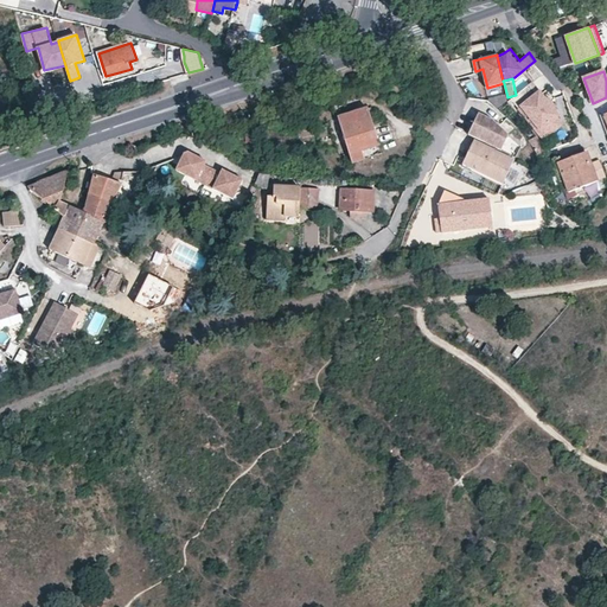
[(561,115),(534,81),(516,95),(513,97),(541,132),(558,116),(561,115)]
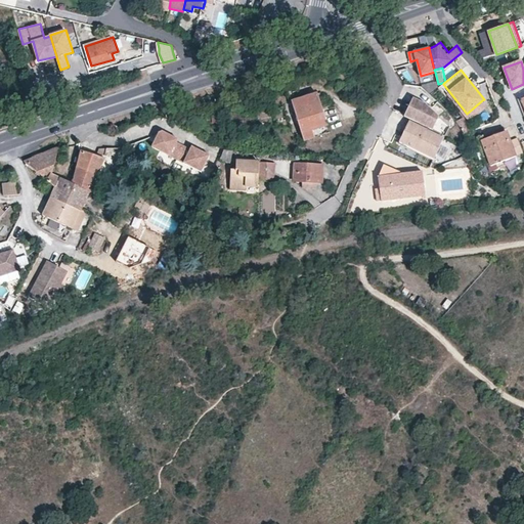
[(329,126),(317,93),(294,101),(292,101),(303,133),(305,141),(315,137),(313,131),(329,126)]
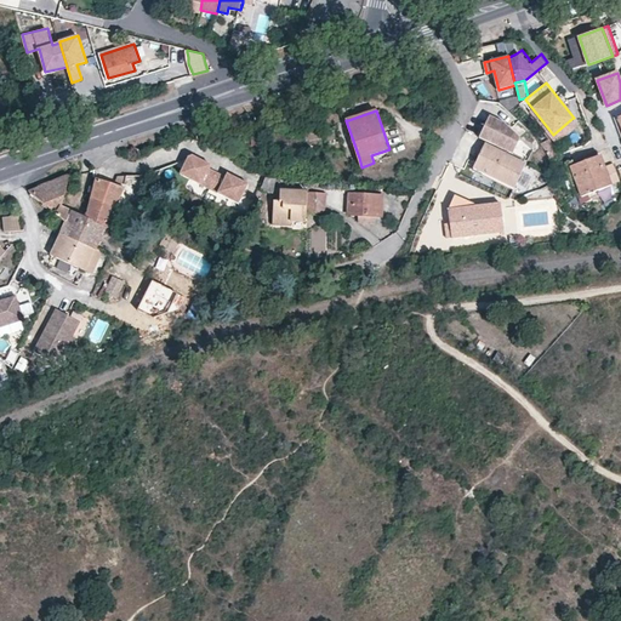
[(520,138),(503,123),(489,117),(479,137),(513,154),(520,138)]
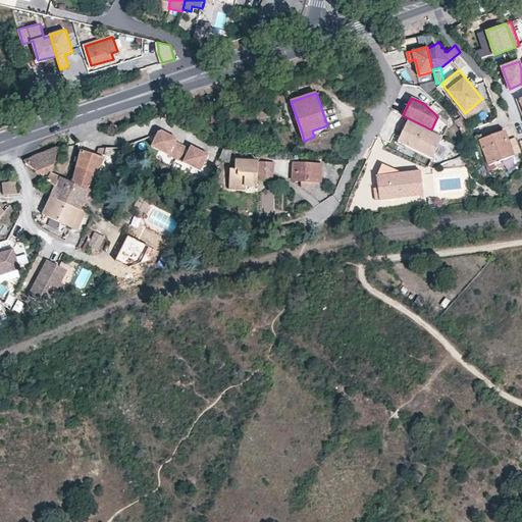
[(469,118),(485,106),(480,100),(465,113),(469,118)]
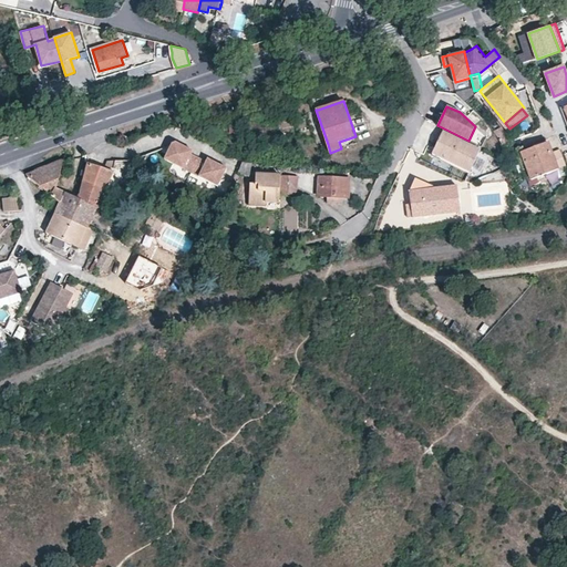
[(505,144),(514,141),(509,131),(508,132),(505,126),(496,130),(505,144)]
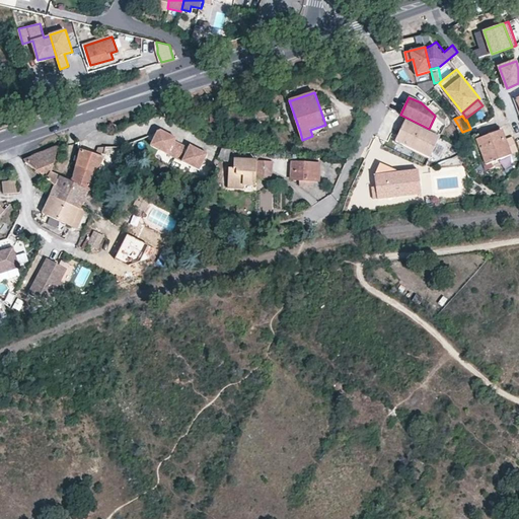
[(405,121),(396,140),(430,156),(440,137),(405,121)]
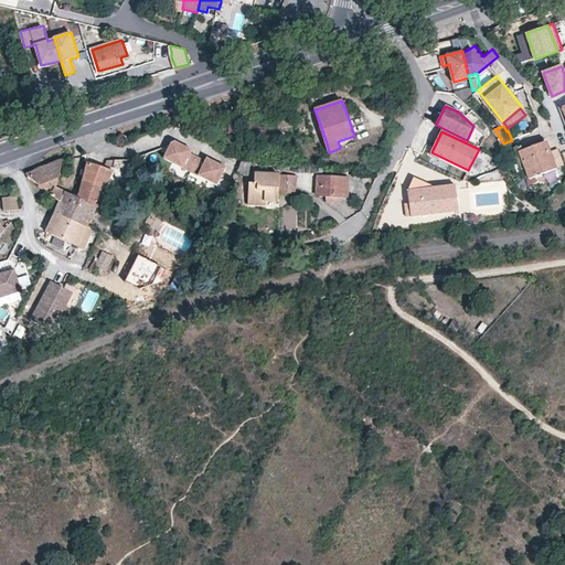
[(192,172),(200,157),(192,153),(194,150),(177,142),(172,144),(166,159),(192,172)]
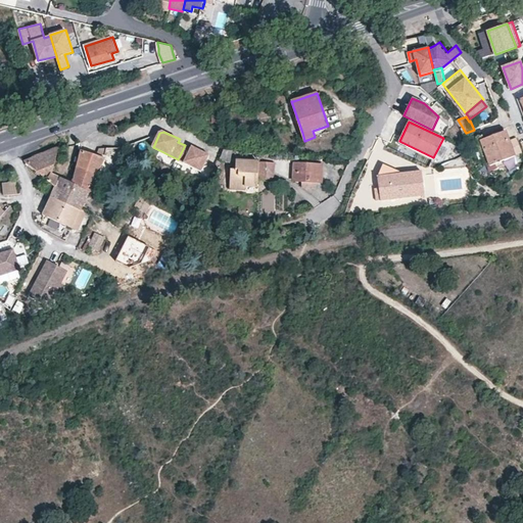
[(522,153),(517,138),(510,141),(506,132),(481,142),(489,164),(496,162),(497,165),(503,164),(502,160),(505,159),(515,156),(522,153)]
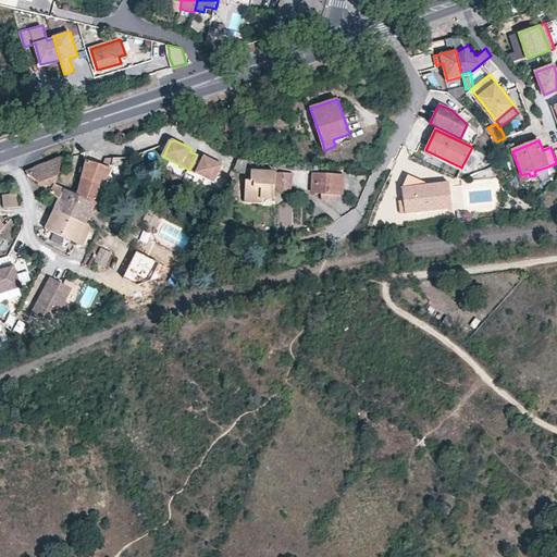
[(215,182),(224,164),(206,156),(205,158),(197,155),(189,170),(215,182)]
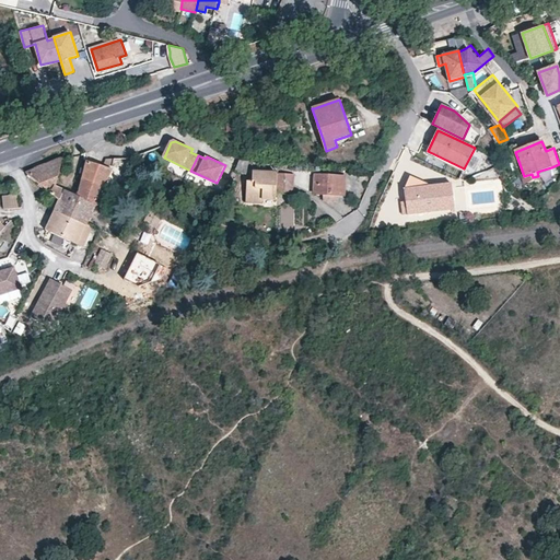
[(26,173),(46,189),(60,201),(77,209),(73,219),(86,225),(88,224),(95,207),(79,198),(78,196),(62,188),(56,186),(62,163),(62,159),(59,160),(47,165),(26,173)]
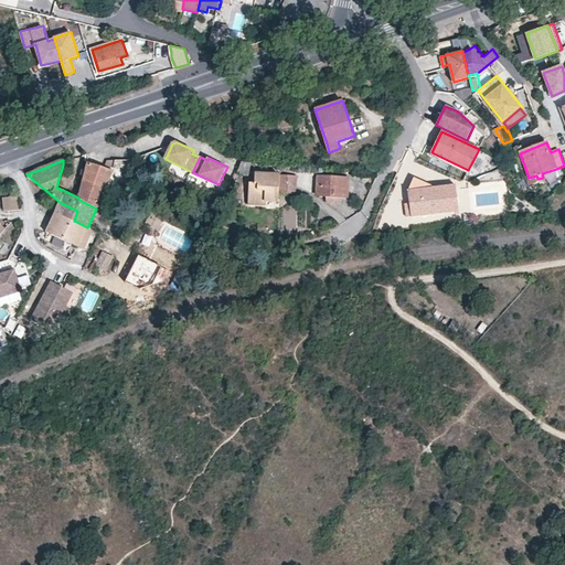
[(252,172),(253,162),(243,161),(237,171),(252,172)]
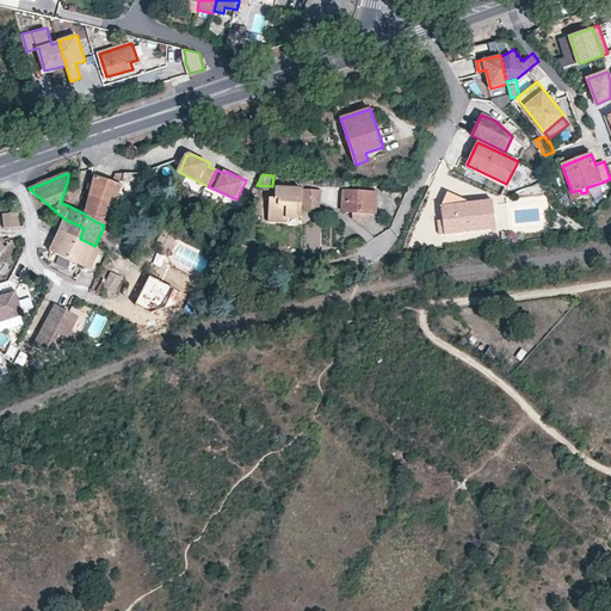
[(123,185),(96,177),(91,196),(113,205),(123,185)]
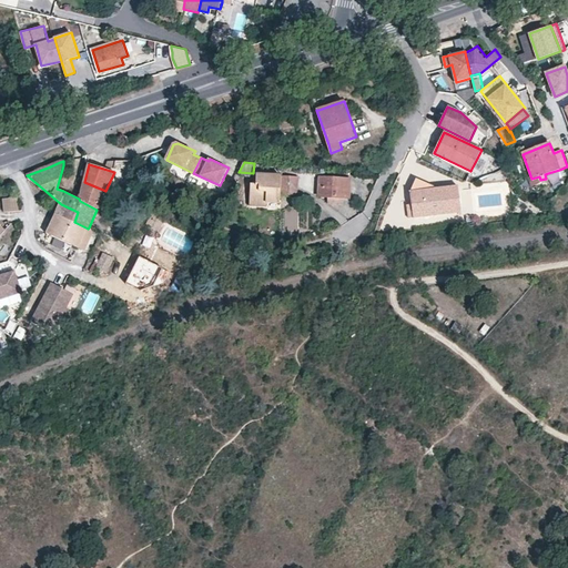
[(548,173),(551,181),(563,178),(559,170),(548,173)]
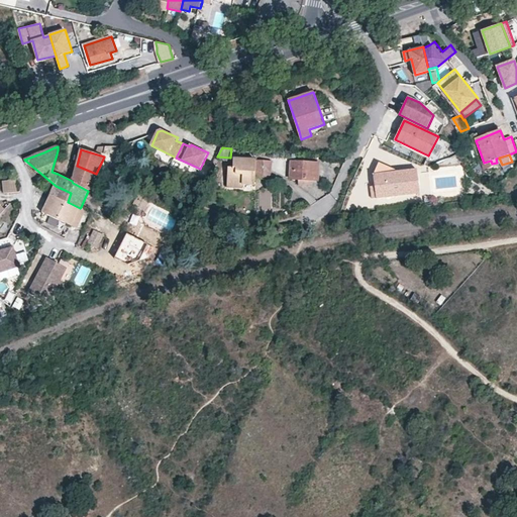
[(271,177),(272,162),(233,159),(233,169),(228,169),(228,187),(236,188),(243,188),(243,184),(243,181),(255,181),(255,177),(271,177)]
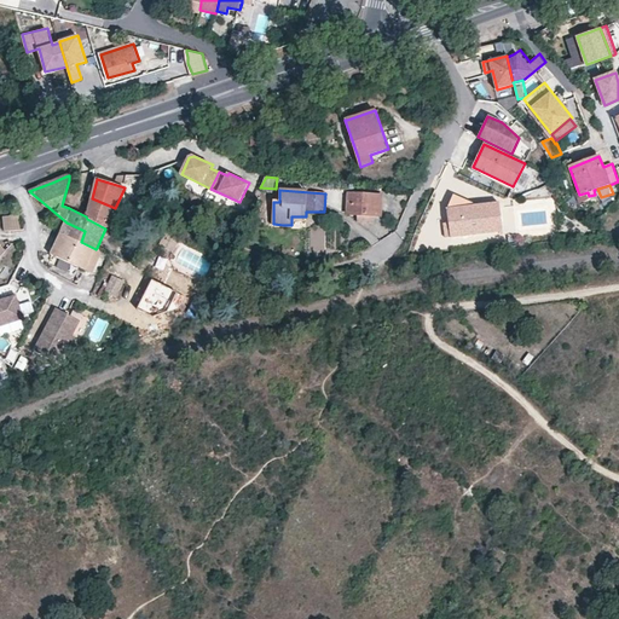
[(502,229),(497,201),(475,204),(451,192),(445,204),(449,223),(451,237),(502,229)]
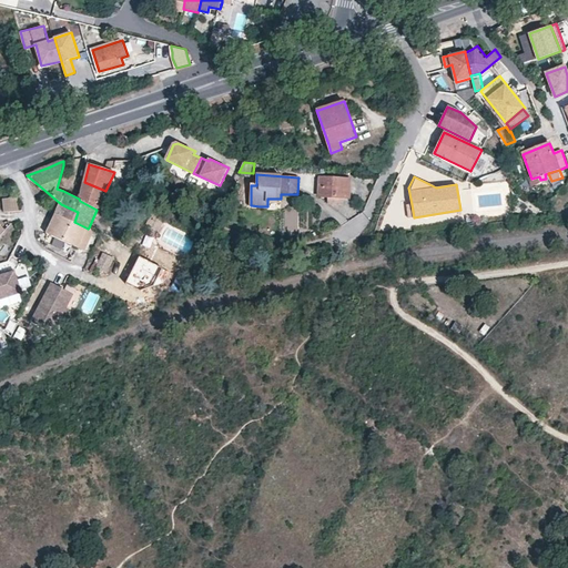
[(185,193),(190,185),(176,179),(172,186),(185,193)]
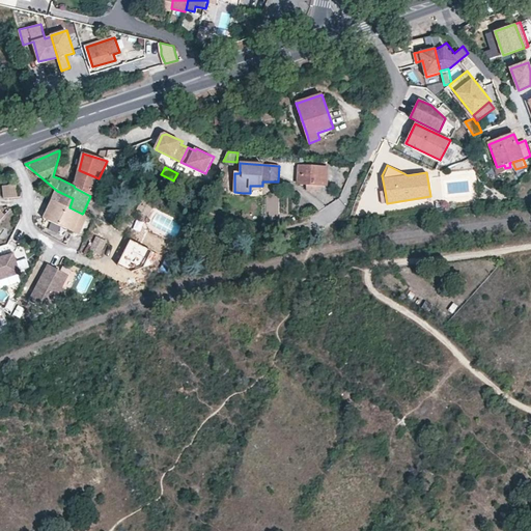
[(299,184),(307,184),(322,185),(328,185),(329,168),(300,167),(299,184)]
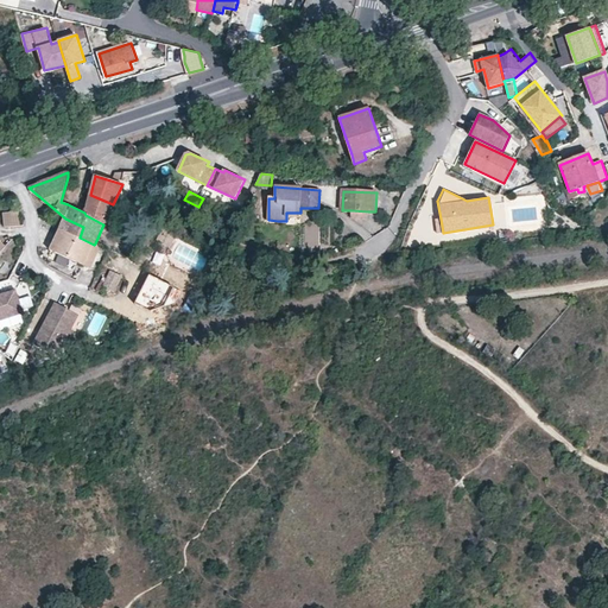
[(84,213),(86,215),(103,225),(113,204),(90,195),(84,213)]
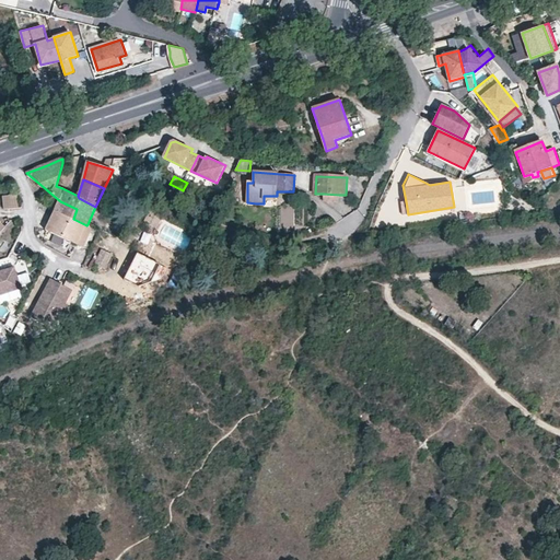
[(15,196),(1,200),(4,211),(19,207),(15,196)]
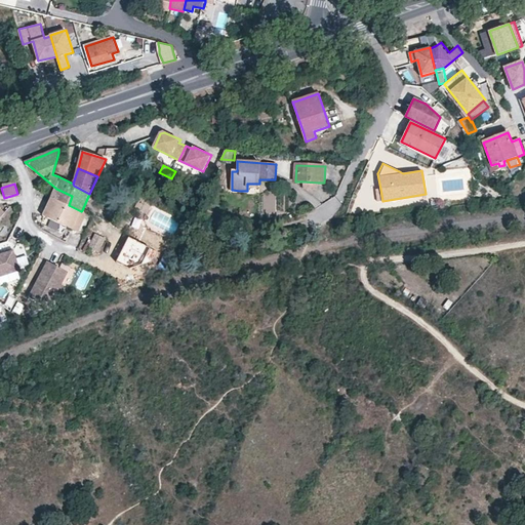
[(69,205),(72,196),(56,189),(52,198),(69,205)]
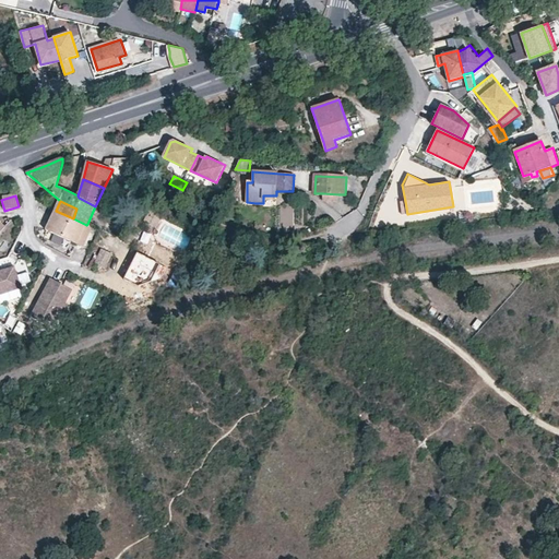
[(149,210),(144,221),(154,226),(161,215),(149,210)]
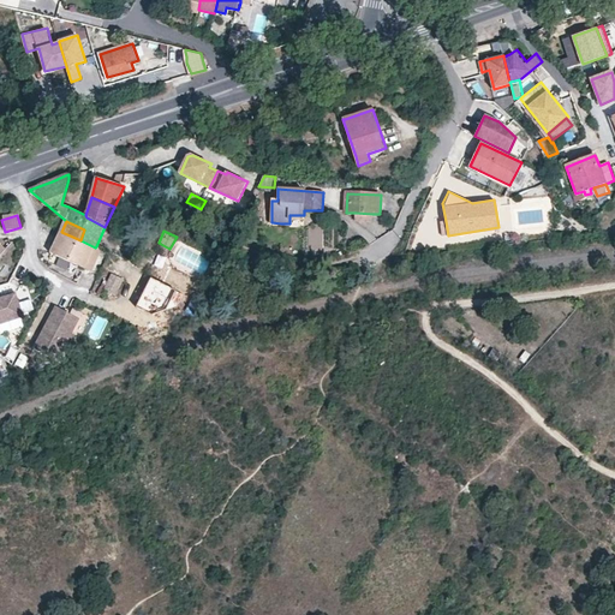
[(320,250),(330,250),(332,232),(321,231),(320,250)]
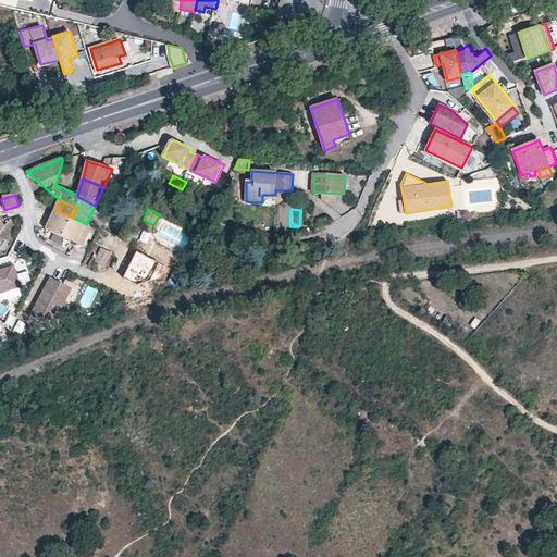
[(77,243),(86,224),(73,218),(56,210),(53,213),(46,229),(61,235),(75,243),(77,243)]
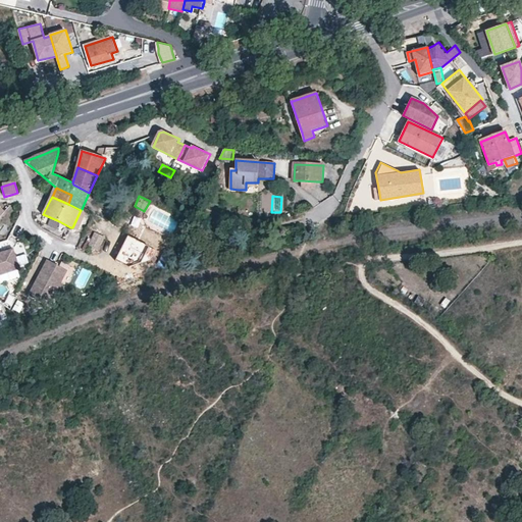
[(82,209),(81,210),(72,227),(77,230),(87,211),(82,209)]
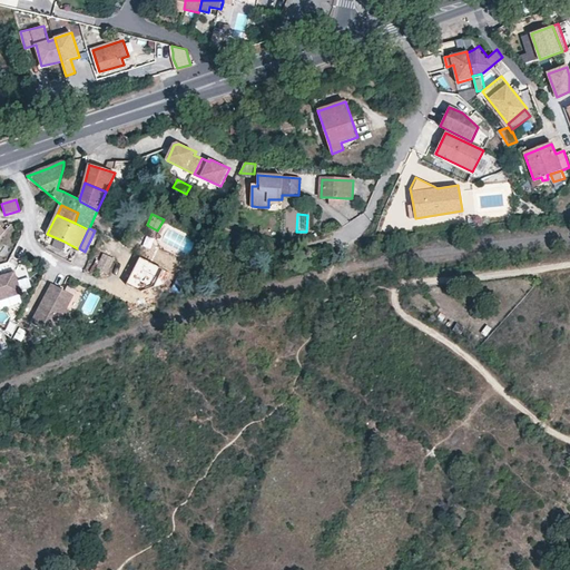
[(97,269),(107,274),(115,258),(104,254),(97,269)]
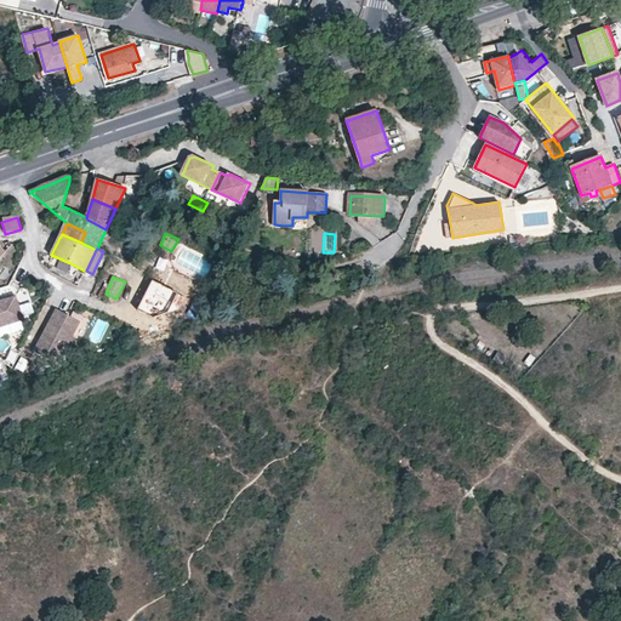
[(175,291),(151,280),(137,311),(153,314),(167,311),(175,291)]
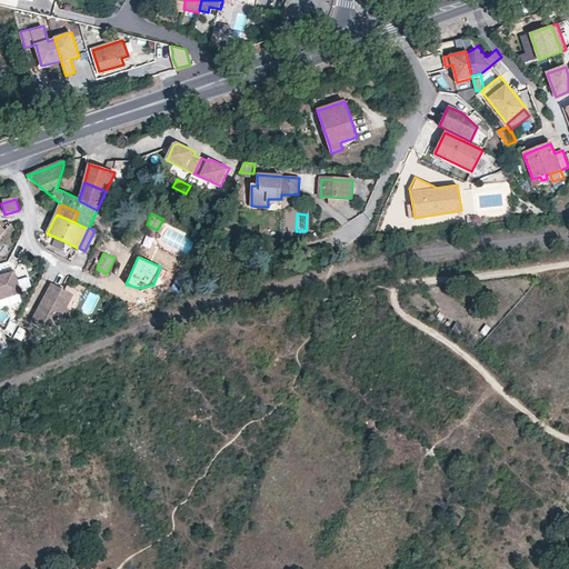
[(6,281),(0,282),(0,301),(21,296),(20,290),(17,281),(13,273),(5,276),(6,281)]
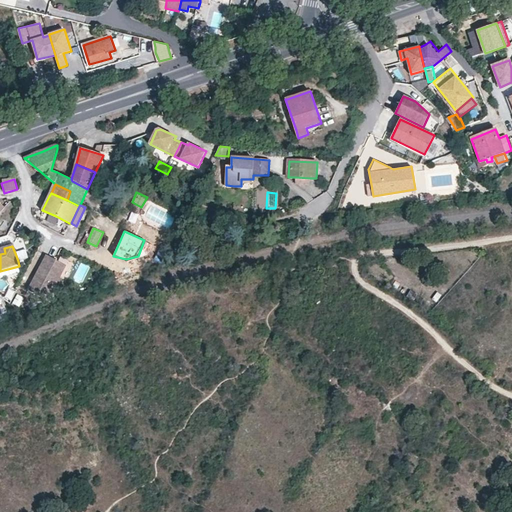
[(15,253),(18,261),(28,257),(26,249),(15,253)]
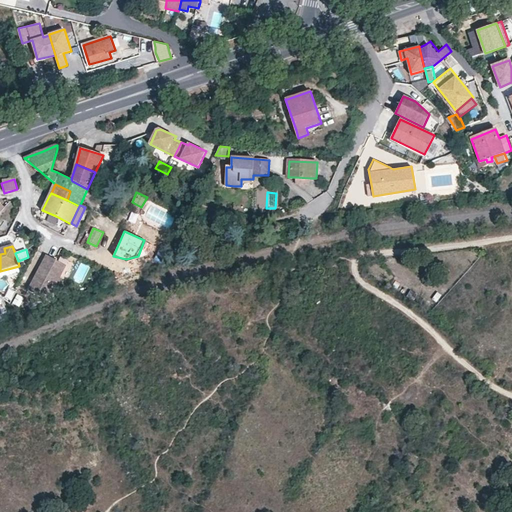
[(42,295),(46,297),(51,287),(55,288),(66,266),(46,256),(28,292),(40,298),(42,295)]
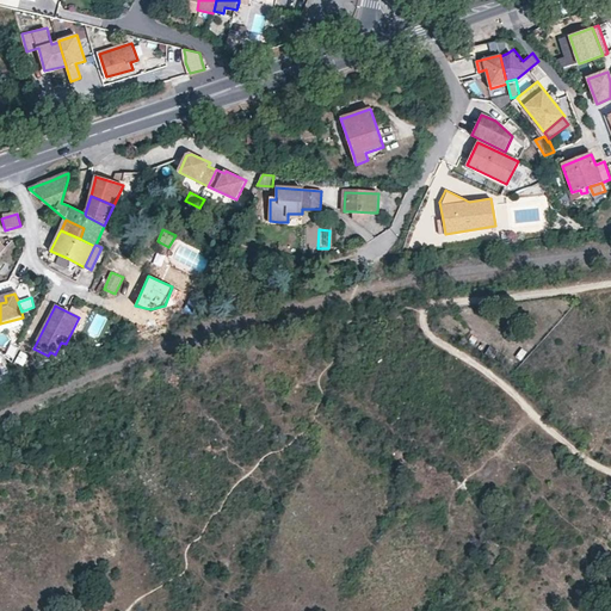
[(11,344),(4,353),(10,358),(17,350),(11,344)]
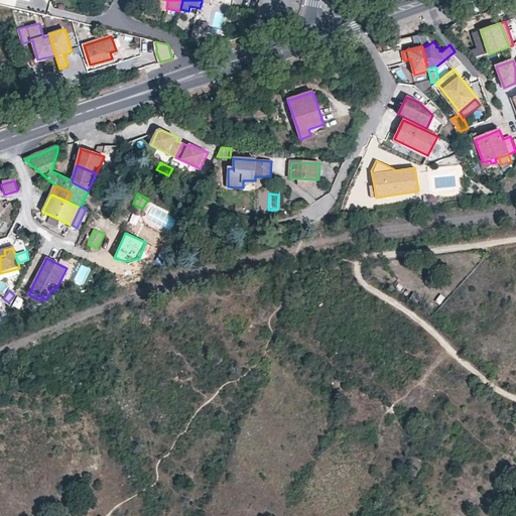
[(24,300),(18,297),(13,305),(20,309),(24,300)]
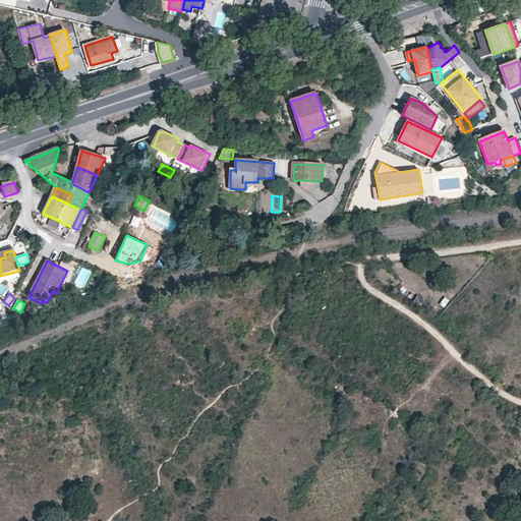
[(0,328),(10,323),(1,305),(0,305),(0,328)]
